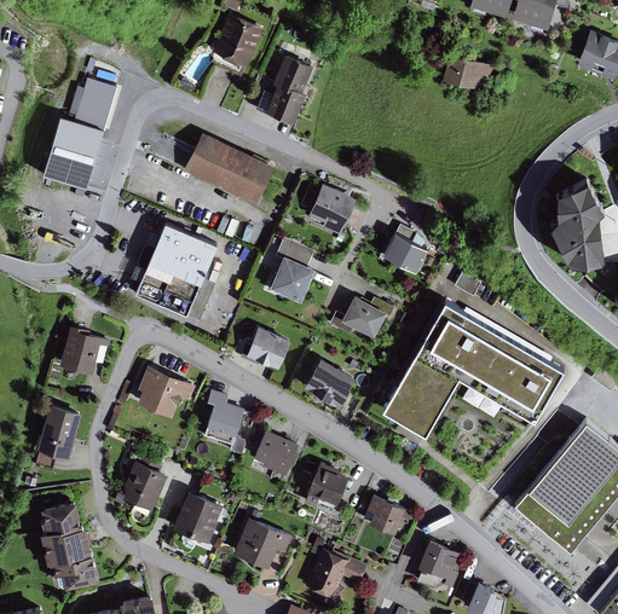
[(471,0),(471,3),(506,12),(508,0),(515,0),(512,15),(531,21),(529,29),(542,33),(544,24),(548,25),(554,0),(471,0)]
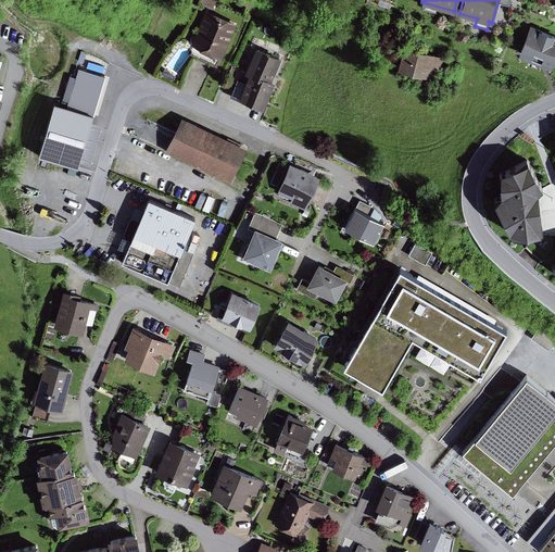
[(236,25),(205,13),(191,48),(222,60),(236,25)]
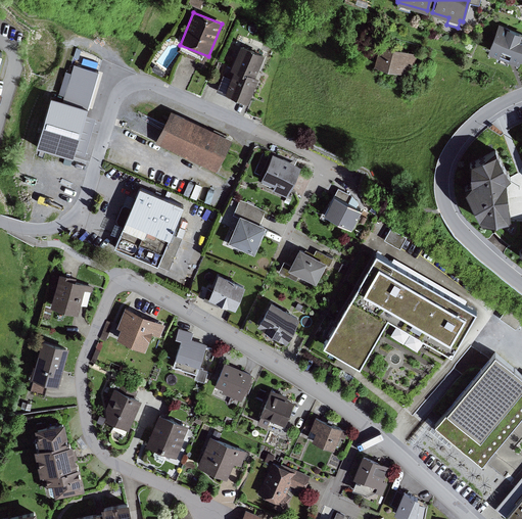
[(521,34),(497,25),(487,52),(518,63),(520,59),(521,59),(521,34)]
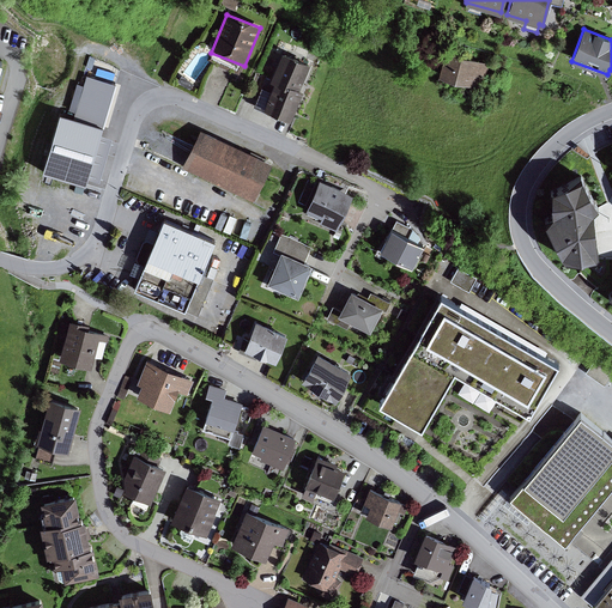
[(310,66),(282,54),(270,81),(274,84),(298,93),(310,66)]
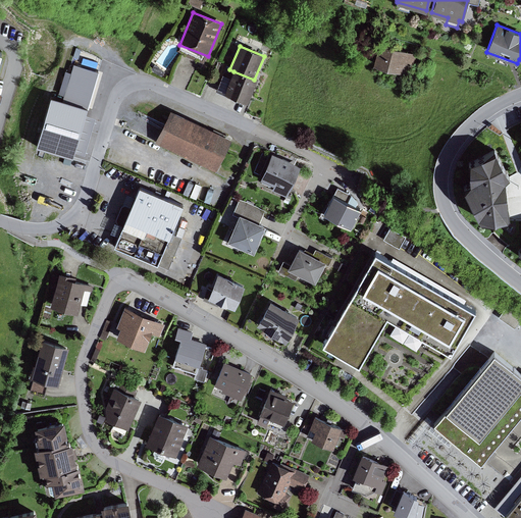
[(414,57),(379,46),(372,66),(408,78),(414,57)]
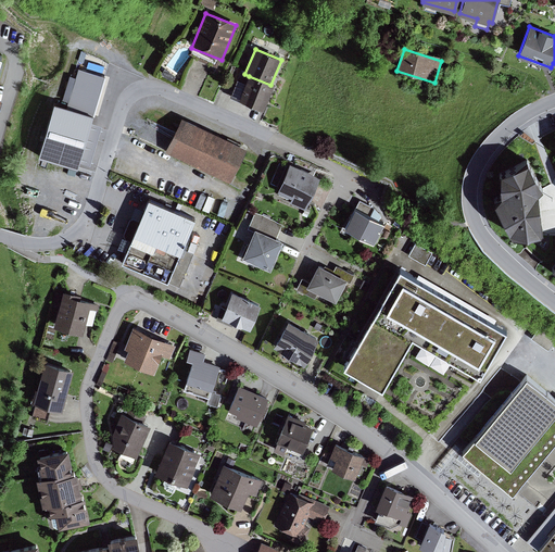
[(239,99),(249,76),(244,74),(241,73),(229,98),(237,102),(239,99)]
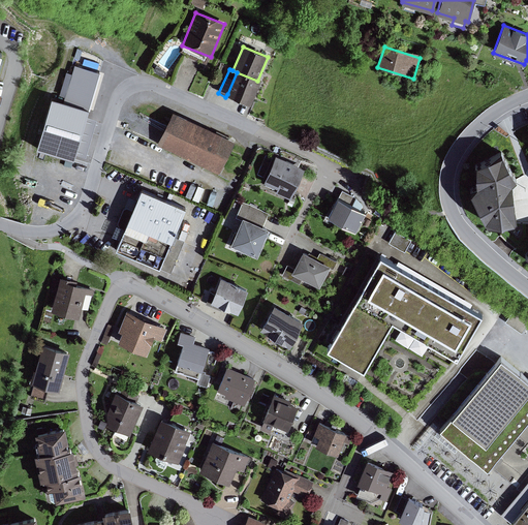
[(257,81),(237,72),(227,94),(250,104),(260,82),(257,81)]
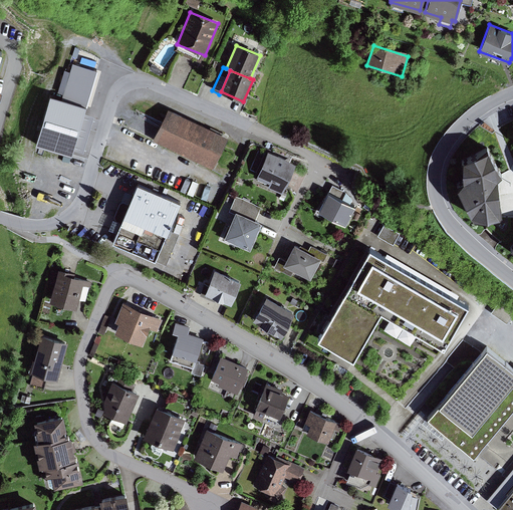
[(62,97),(69,74),(63,72),(56,95),(62,97)]
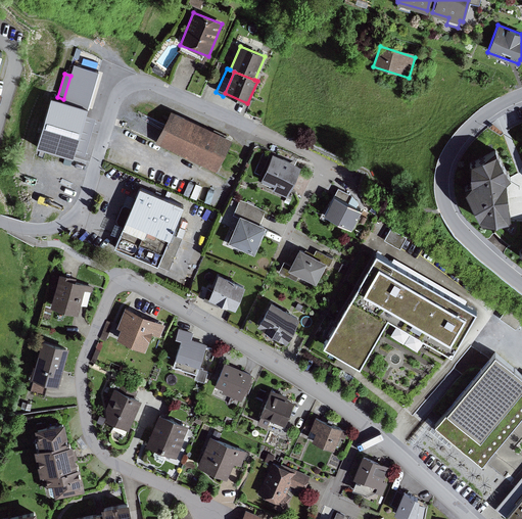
[(230,141),(171,112),(155,144),(215,173),(230,141)]
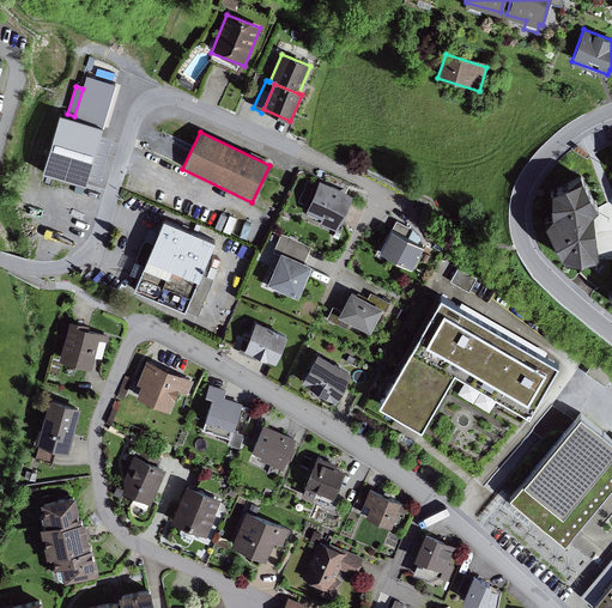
[(111,139),(98,135),(86,178),(98,182),(111,139)]
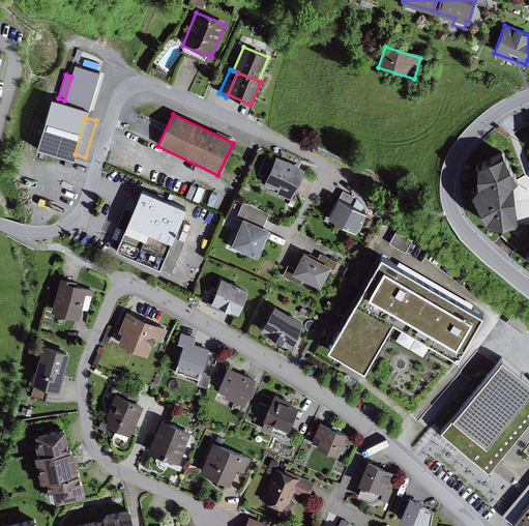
[(489,156),(476,164),(477,184),(471,190),(489,223),(517,220),(510,166),(502,152),(489,156)]
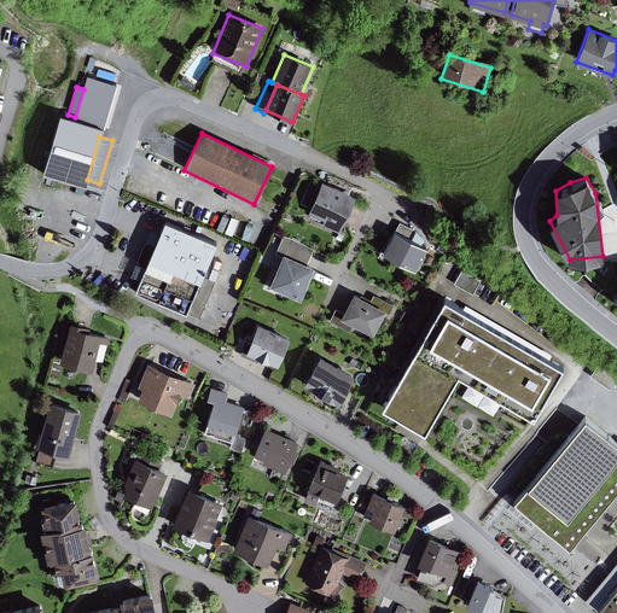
[(355,198),(321,185),(308,216),(324,222),(321,229),(338,237),(355,198)]
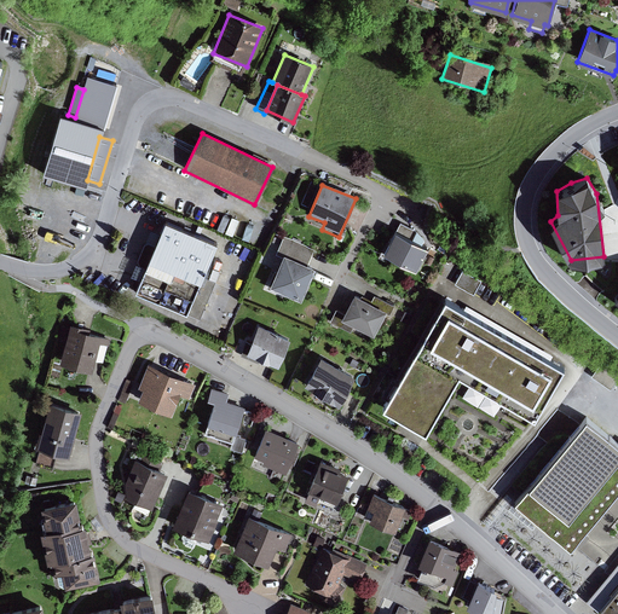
[(215,245),(166,224),(160,237),(155,248),(154,249),(148,245),(144,248),(137,265),(139,270),(145,272),(144,273),(140,283),(136,294),(198,320),(213,287),(200,281),(215,245)]
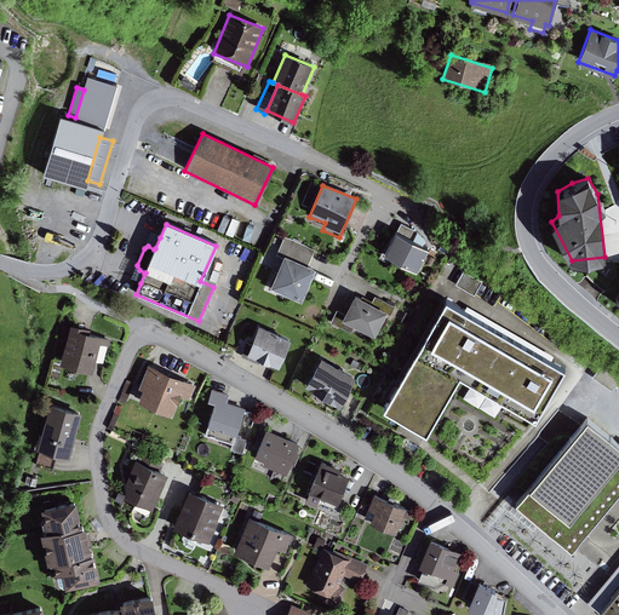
[(400,226),(396,234),(412,242),(417,235),(400,226)]
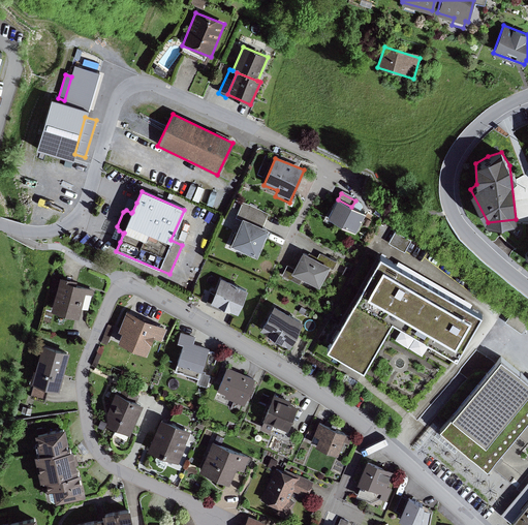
[(124,209),(132,212),(136,203),(128,198),(124,209)]
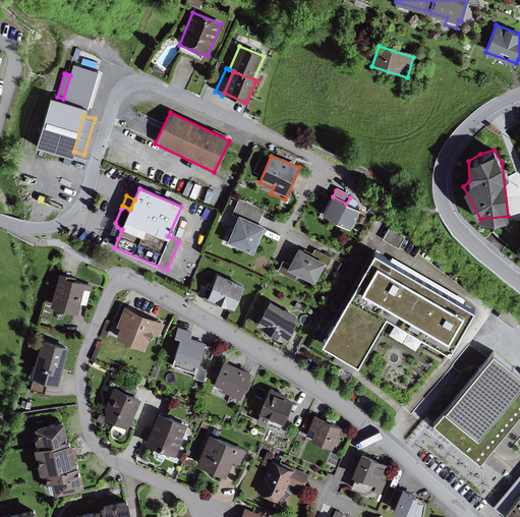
[(333,196),(332,196),(323,215),(349,228),(358,210),(346,204),(333,196)]
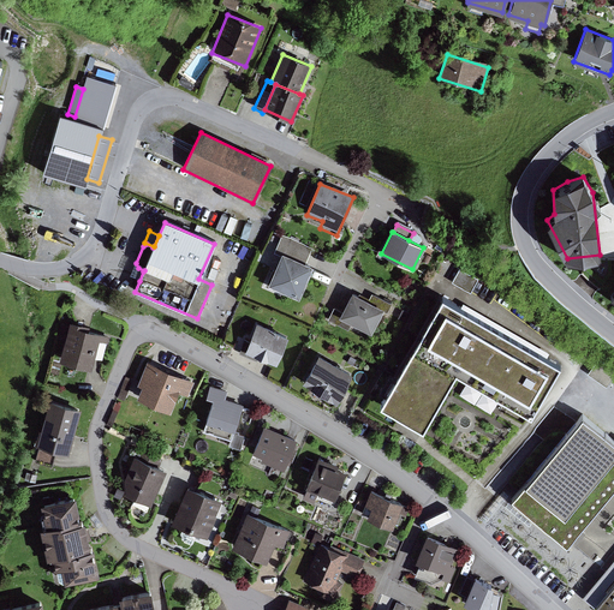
[(281,255),(305,265),(311,251),(281,238),(274,255),(280,258),(281,255)]
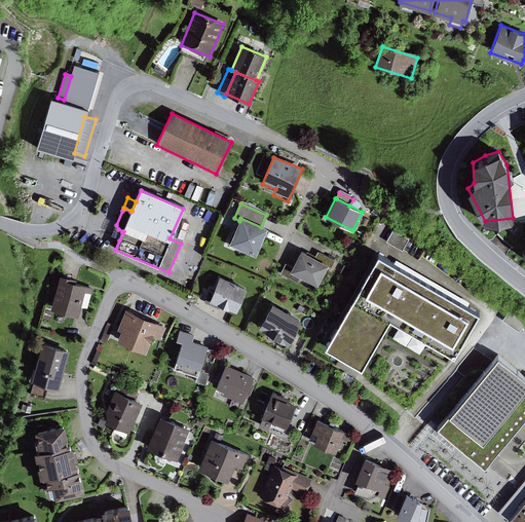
[(261,227),(240,218),(239,221),(229,245),(256,257),(267,229),(261,227)]
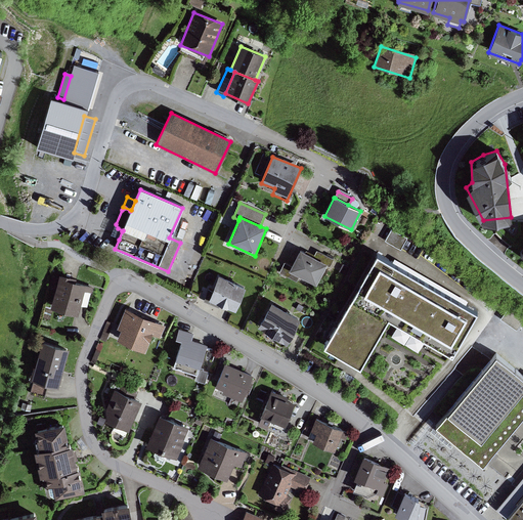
[(119,240),(122,231),(114,227),(111,235),(119,240)]
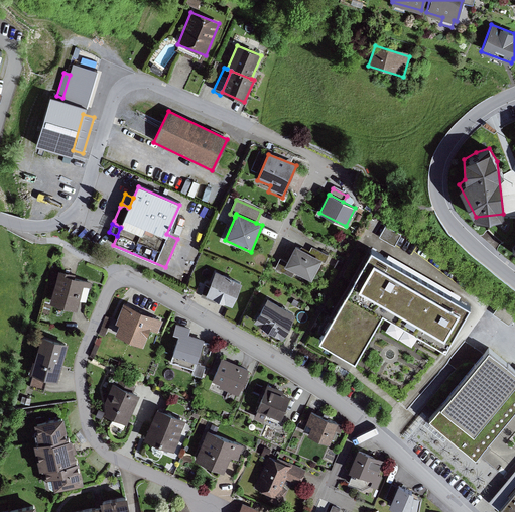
[(385,230),(379,240),(394,249),(400,238),(385,230)]
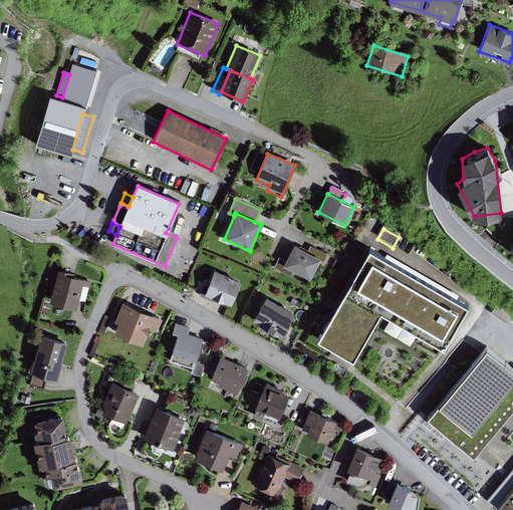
[(307,253),(294,246),(285,263),(278,260),(273,270),(290,279),(293,272),(309,280),(319,262),(320,260),(307,253)]
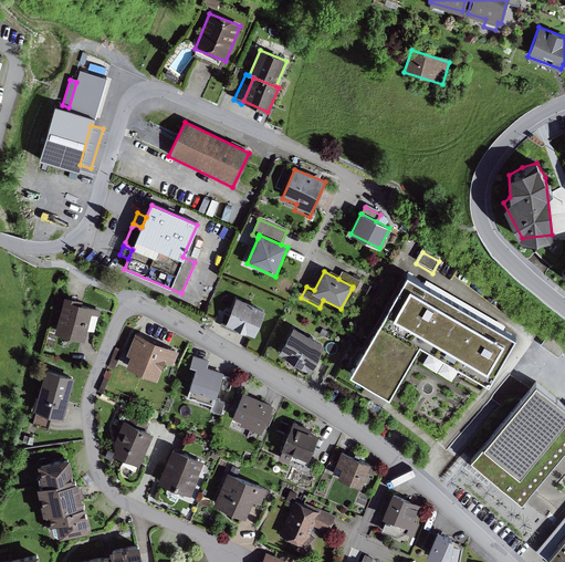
[(342,273),(338,279),(353,287),(352,289),(356,291),(361,282),(342,273)]
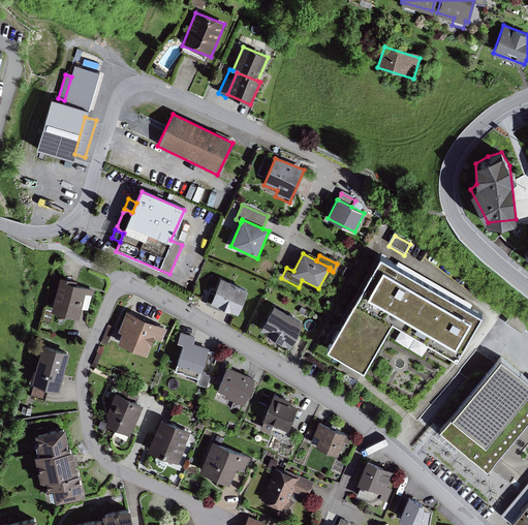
[(480,314),(380,255),(339,327),(327,349),(363,369),(392,320),(456,358),(480,314)]
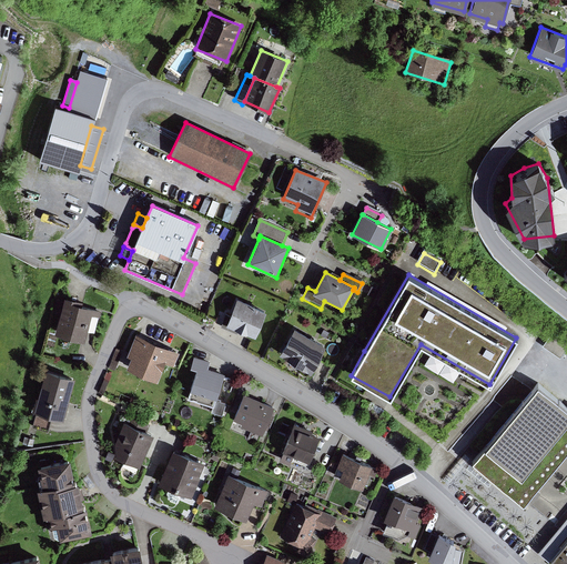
[(79,304),(64,300),(53,336),(83,345),(92,318),(99,320),(101,314),(78,306),(79,304)]
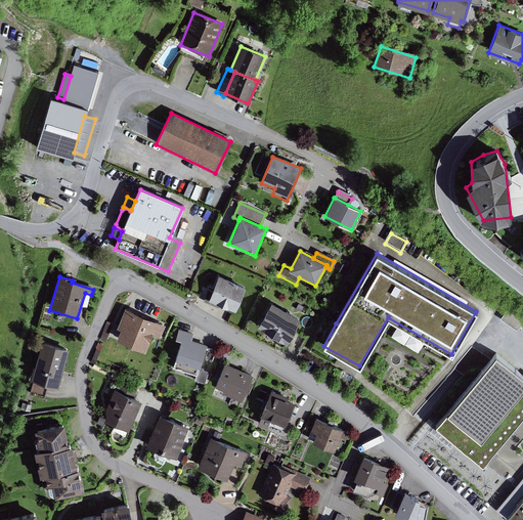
[(244,289),(218,277),(211,294),(207,292),(203,301),(217,307),(219,303),(234,309),(244,289)]
